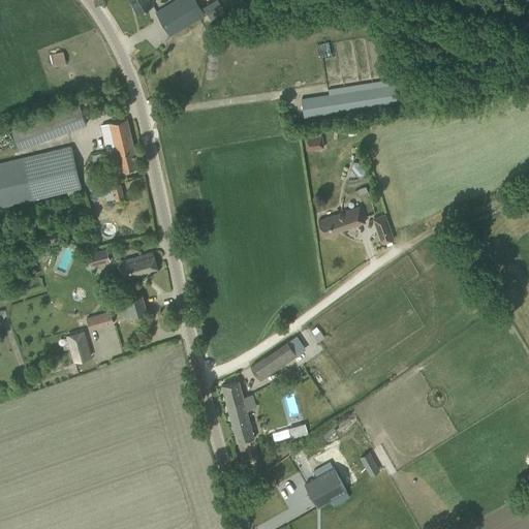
[(153,4),(150,0),(129,0),(137,13),(153,4)]
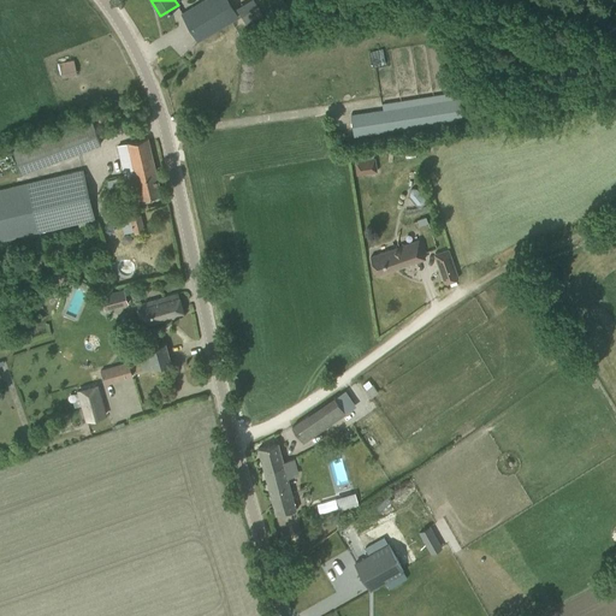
[(238,17),(232,6),(227,0),(205,0),(182,13),(197,41),(238,17)]
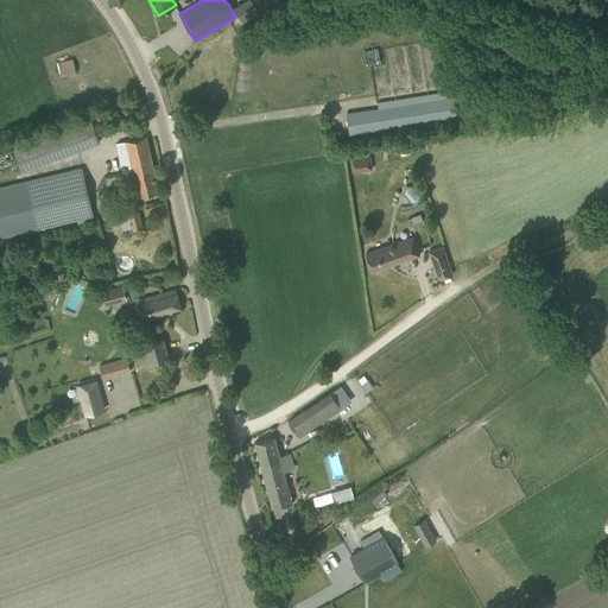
[(378,50),(365,54),(367,67),(381,64),(378,50)]
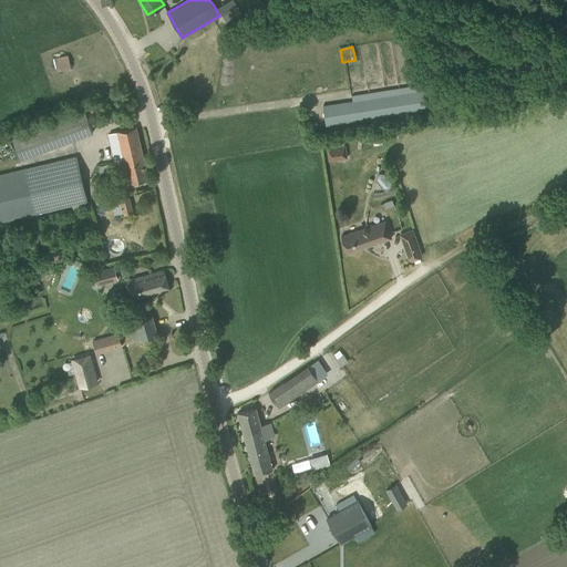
[(68,55),(58,58),(54,58),(57,71),(60,70),(71,68),(68,55)]
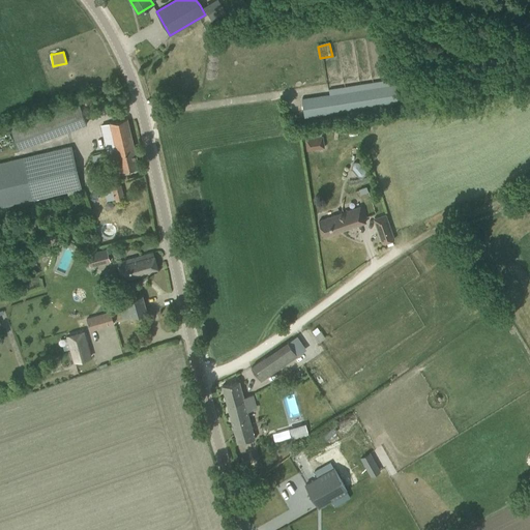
[(329,95),(302,99),(304,117),(398,102),(394,85),(393,80),(328,90),(329,95)]
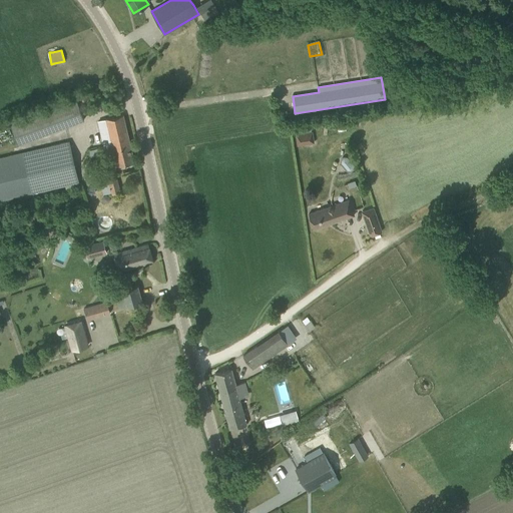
[(85,94),(78,96),(80,102),(87,100),(85,94)]
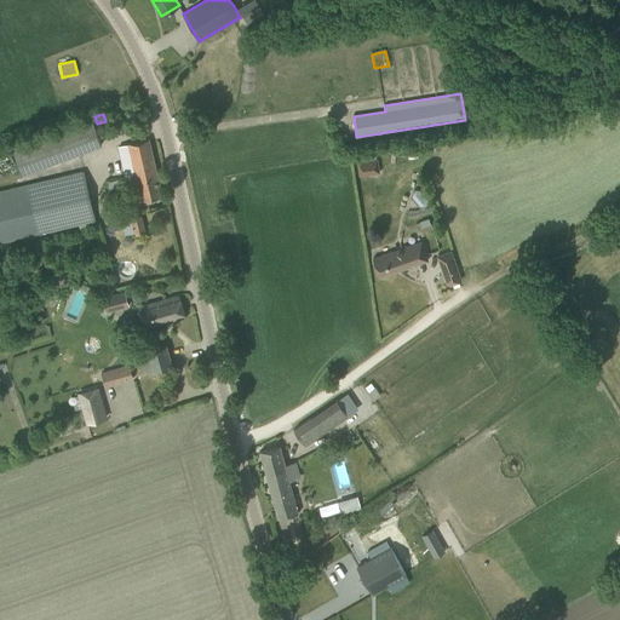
[(149,138),(137,142),(128,143),(128,144),(119,147),(132,204),(162,196),(149,138)]
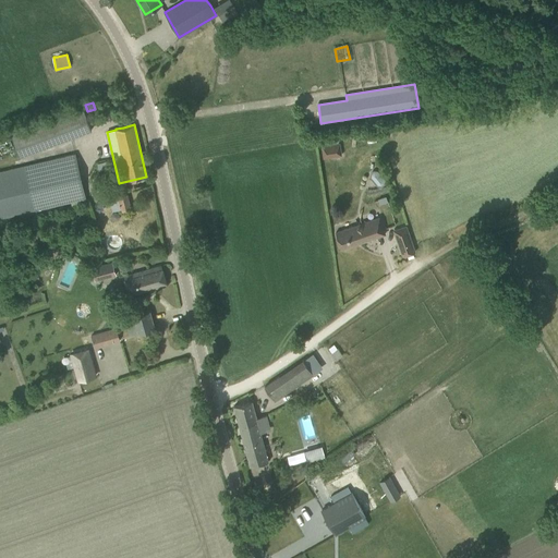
[(338,136),(320,138),(324,158),(341,155),(339,142),(338,136)]
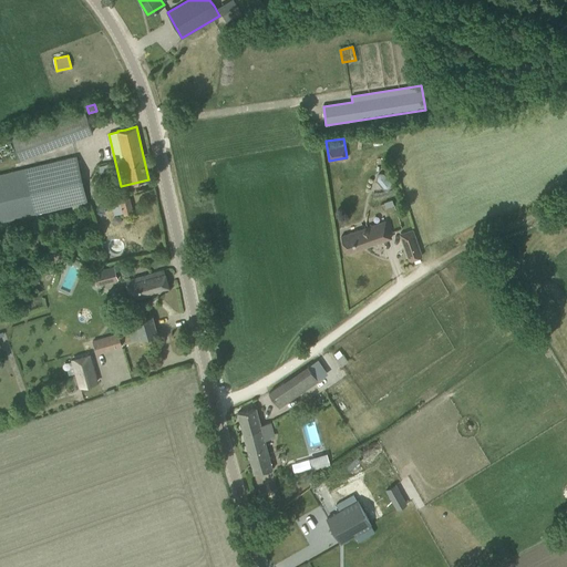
[(0,222),(88,202),(76,156),(0,174),(0,222)]
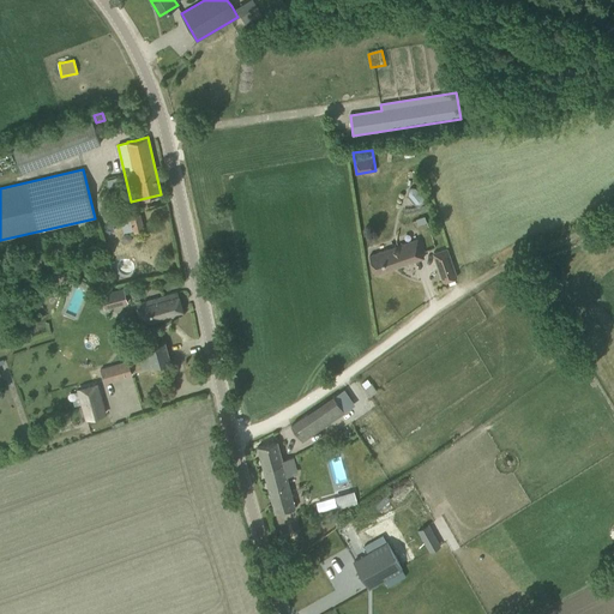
[(407,191),(405,196),(414,206),(419,206),(423,203),(423,198),(414,188),(409,188),(407,191)]
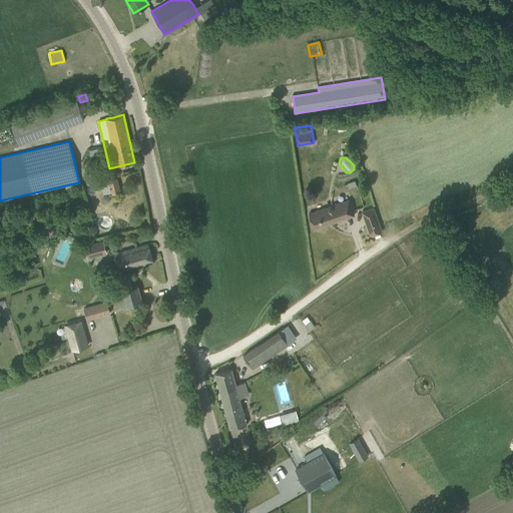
[(117,178),(107,180),(110,194),(120,192),(117,178)]
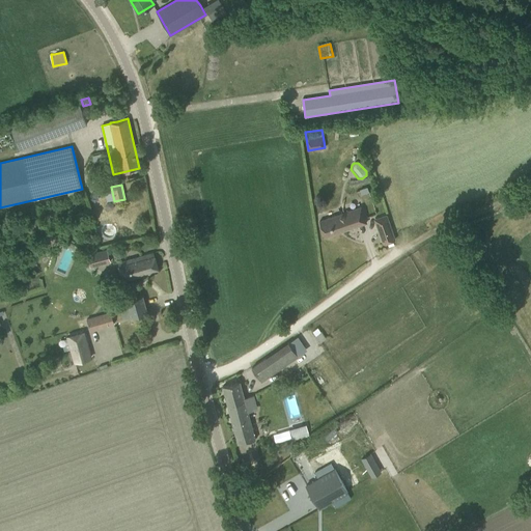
[(361,206),(329,218),(319,221),(325,238),(366,223),(361,206)]
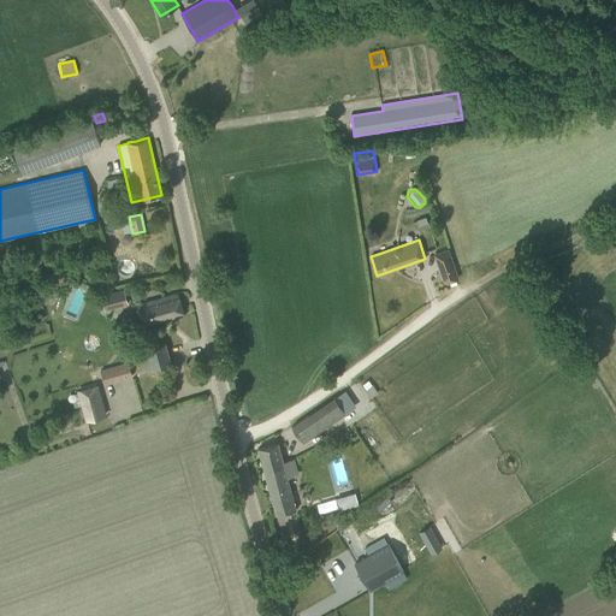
[(458,278),(449,250),(433,255),(444,284),(458,278)]
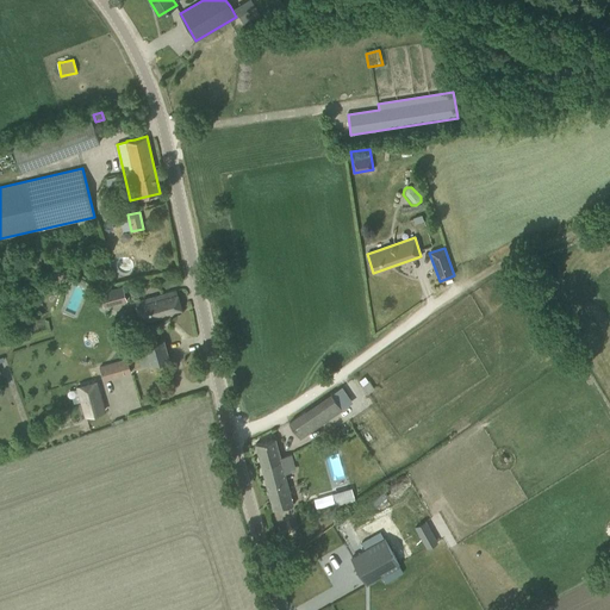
[(128,303),(124,288),(101,294),(105,309),(128,303)]
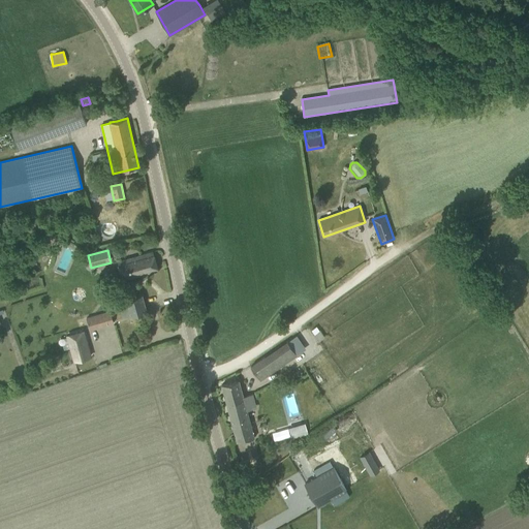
[(153,251),(143,254),(117,261),(122,280),(158,270),(153,251)]
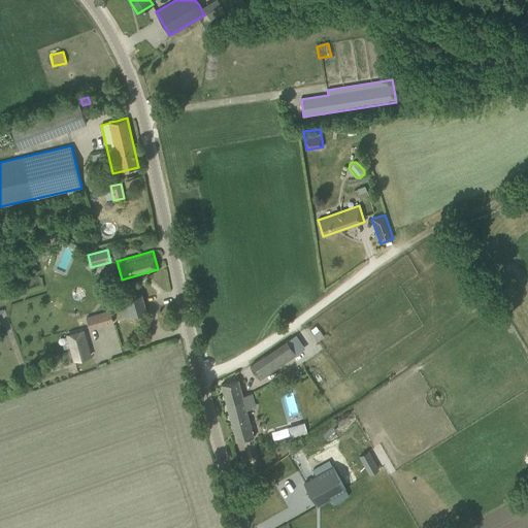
[(141,294),(132,297),(118,301),(123,318),(146,311),(141,294)]
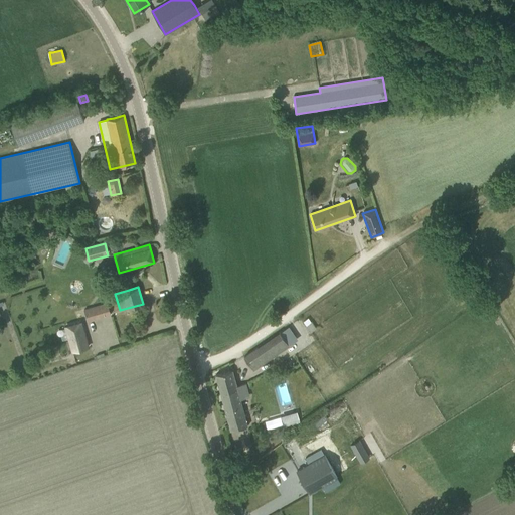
[(107,303),(83,310),(88,321),(111,314),(107,303)]
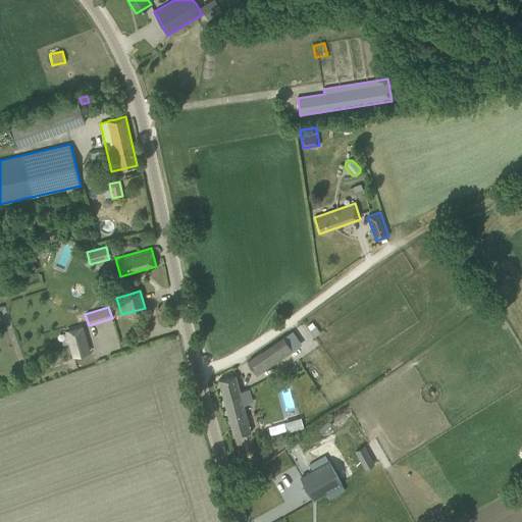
[(83,326),(66,331),(73,356),(90,351),(83,326)]
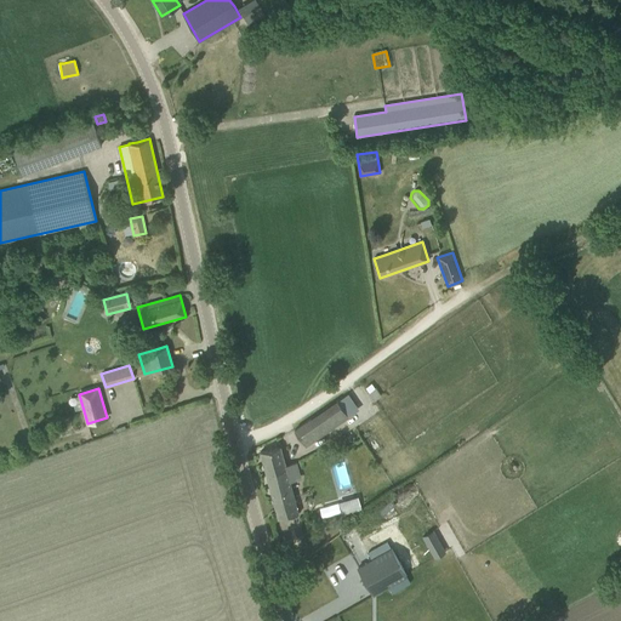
[(306,446),(348,417),(337,400),(295,431),(306,446)]
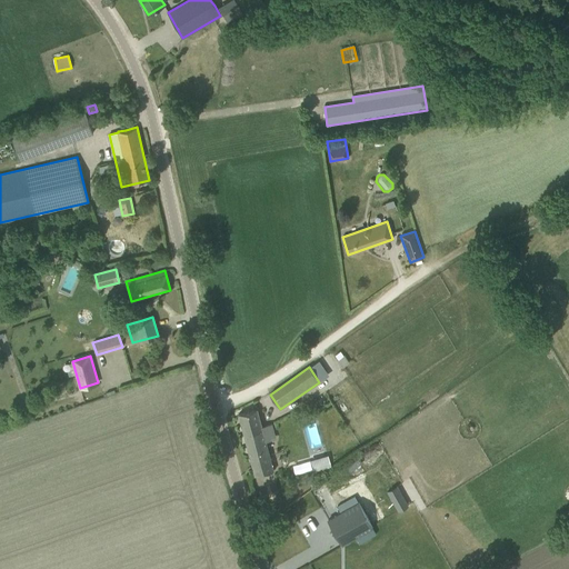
[(257,409),(238,413),(255,473),(255,476),(273,470),(266,441),(263,435),(273,431),(271,423),(261,427),(257,409)]
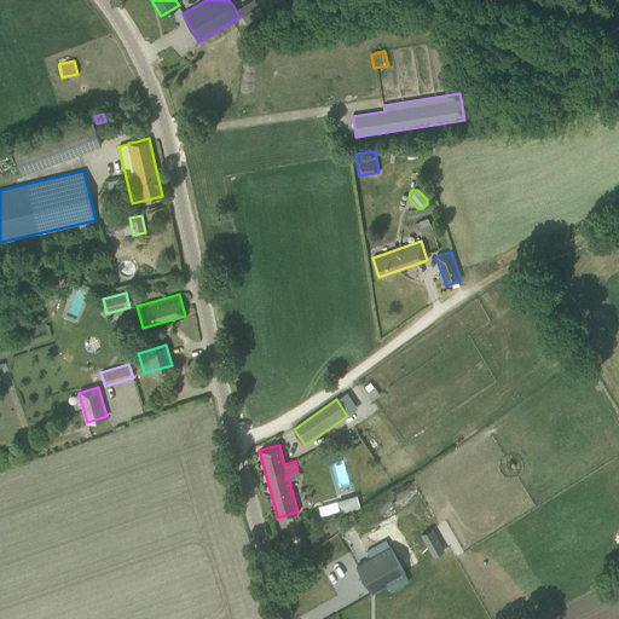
[(357,496),(351,497),(353,509),(360,507),(357,496)]
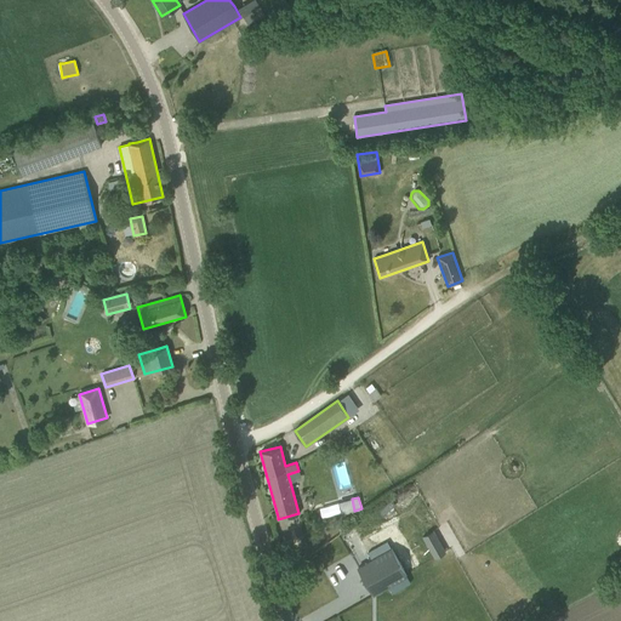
[(391,547),(357,567),(374,596),(408,576),(391,547)]
